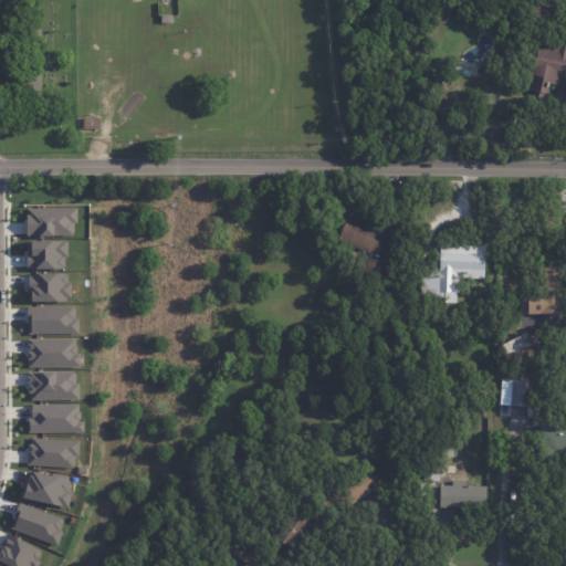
[(540,4),(556,9),(552,28),(533,23),(537,4),(540,4)]
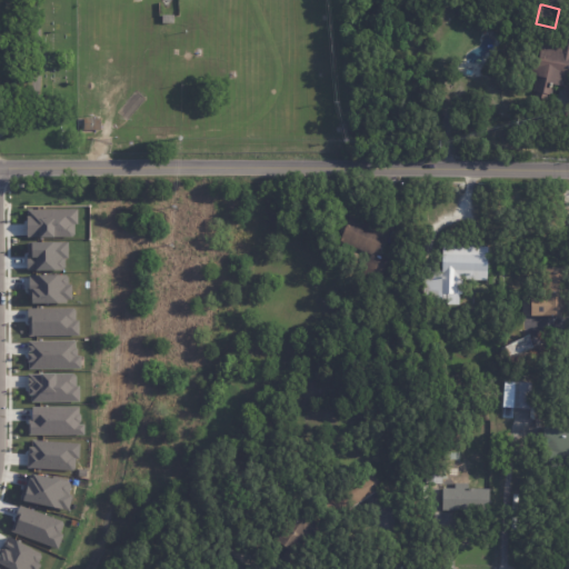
[(173,23),(162,23),(162,15),(173,15),(173,23)]
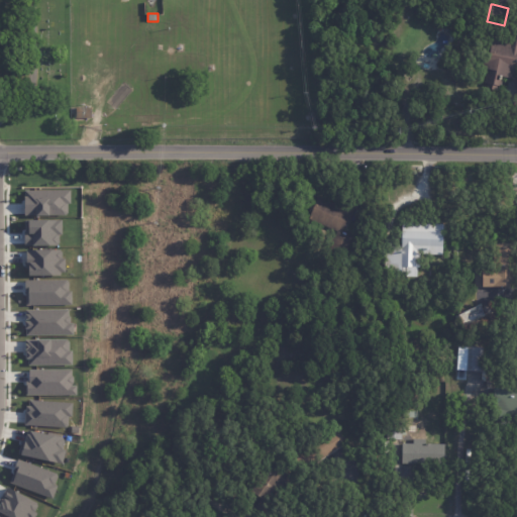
[(516,67),(514,67),(512,79),(503,77),(501,85),(499,84),(499,86),(497,85),(496,91),(493,90),(492,92),(488,91),(489,89),(486,89),(488,83),(485,83),(488,70),(481,68),(486,45),(491,46),(493,35),(508,38),(511,25),(516,26),(516,67)]
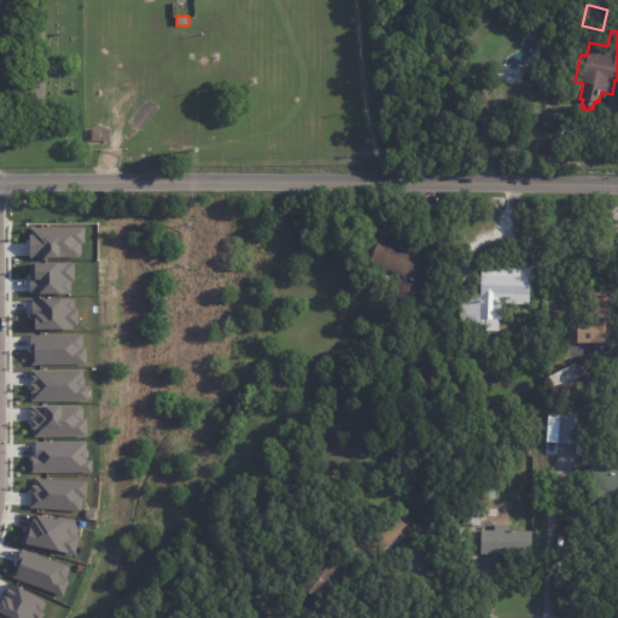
[(109,138),(109,141),(91,141),(91,128),(109,128),(109,138)]
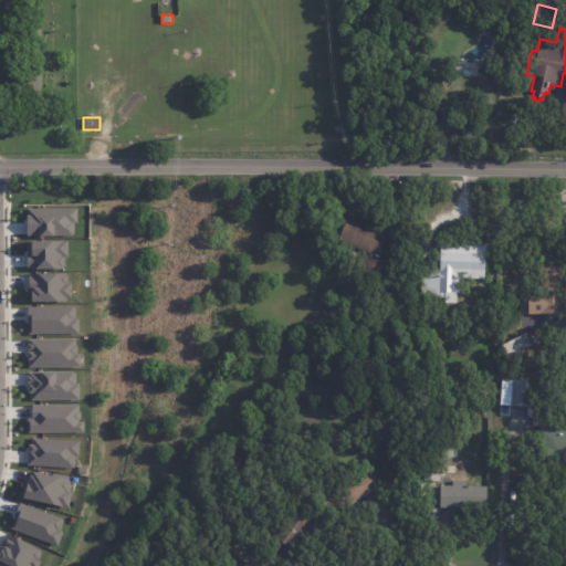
[(74,207),(24,207),(24,236),(74,234),(74,207)]
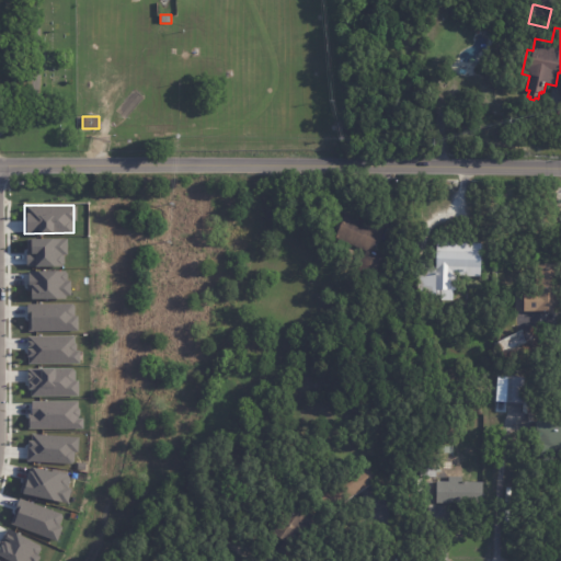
[(345,212),(370,222),(371,218),(384,224),(370,251),(384,258),(377,273),(370,270),(367,277),(356,272),(361,263),(357,262),(361,255),(363,256),(366,250),(334,235),(345,212)]
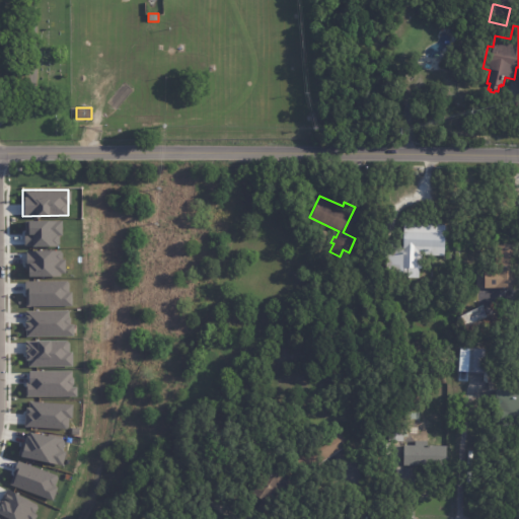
[(23,246),(59,245),(59,219),(23,220),(23,246)]
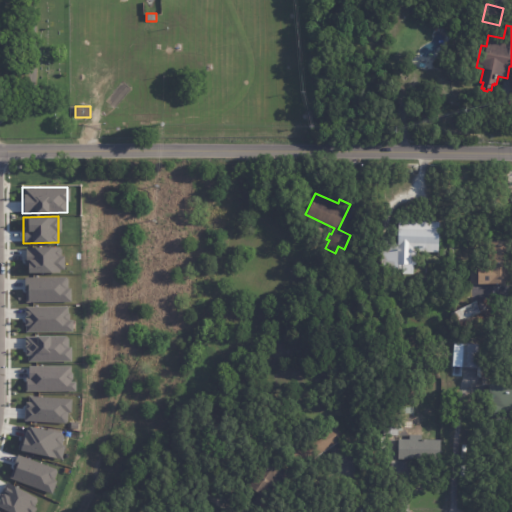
[(430,220),(439,220),(438,251),(413,250),(412,271),(402,271),(402,262),(395,262),(395,260),(379,259),(380,242),(397,243),(398,219),(430,220)]
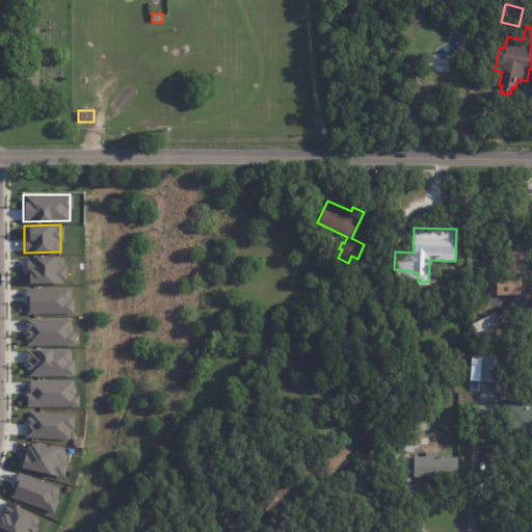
[(531,285),(531,293),(498,293),(498,294),(488,294),(488,276),(496,276),(496,275),(507,275),(508,250),(531,250),(531,285)]
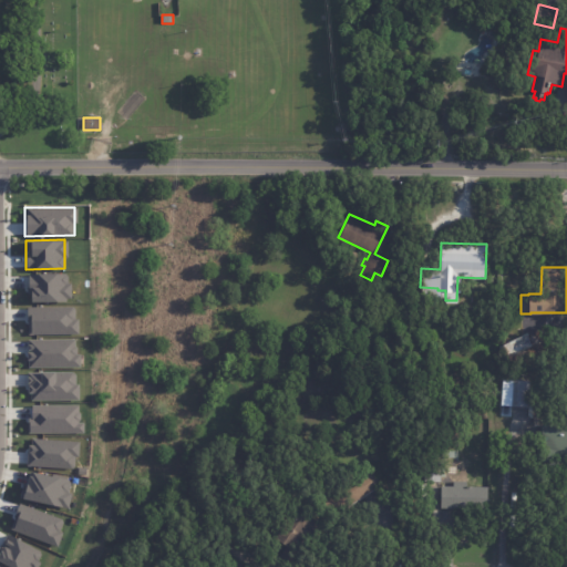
[(27,274),(28,301),(68,300),(68,272),(27,274)]
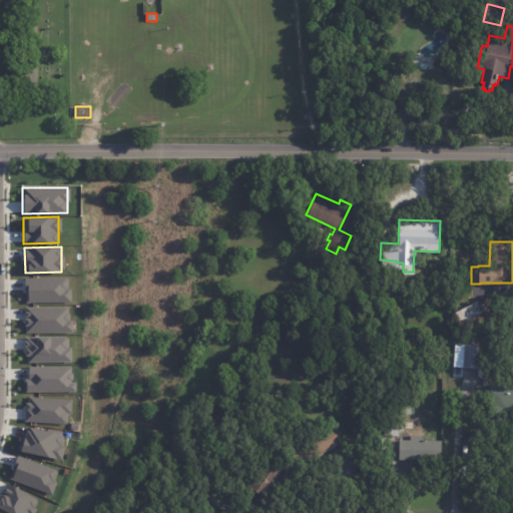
[(68,302),(68,277),(23,277),(24,303),(68,302)]
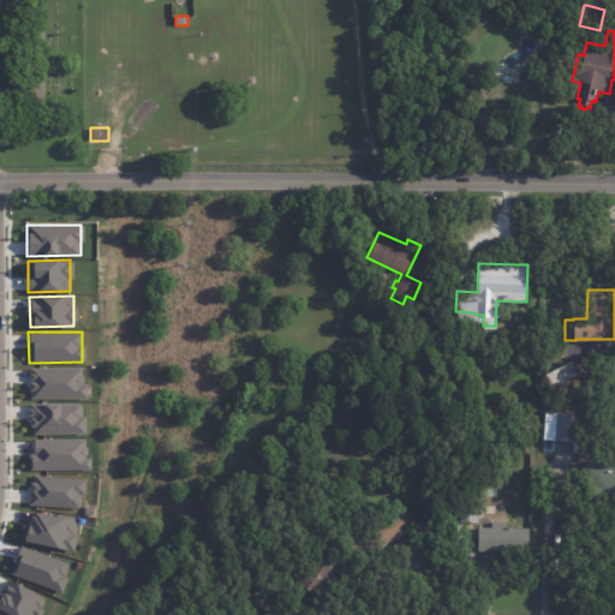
[(579,372),(580,372),(550,389),(542,375),(572,358),(579,372)]
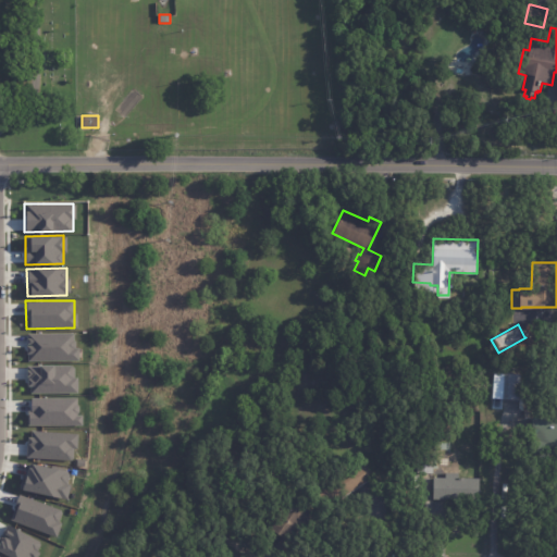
[(74,332),(26,333),(26,360),(75,360),(74,332)]
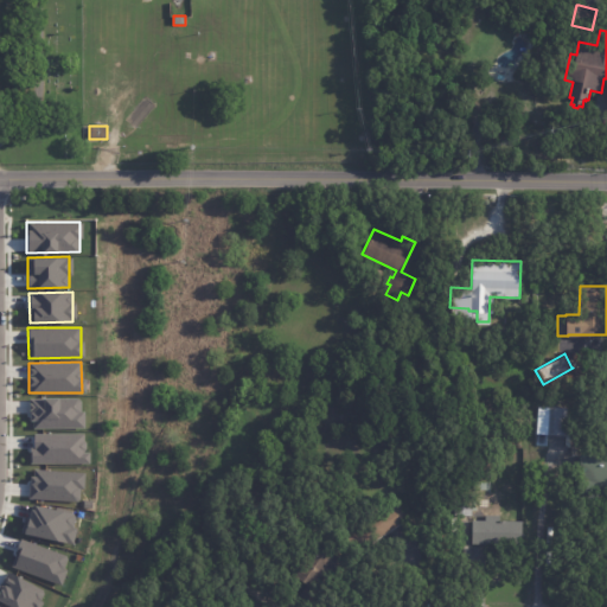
[(394,394),(376,394),(376,383),(394,384),(394,394)]
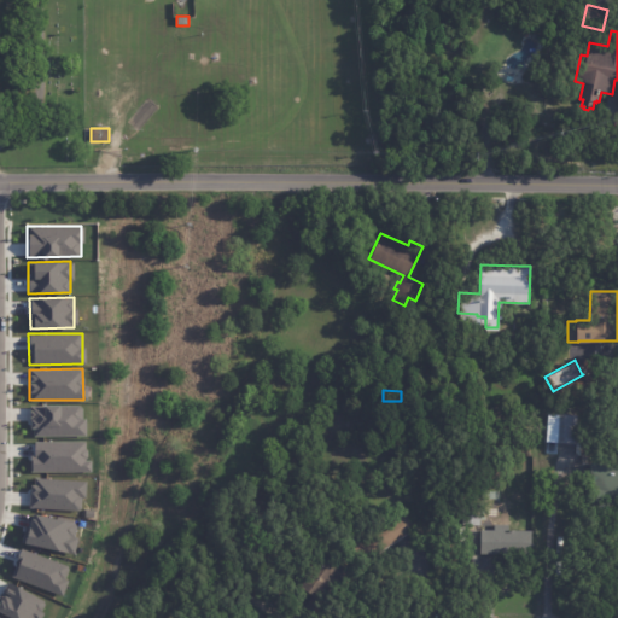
[(82,404),(29,406),(29,436),(82,435),(82,404)]
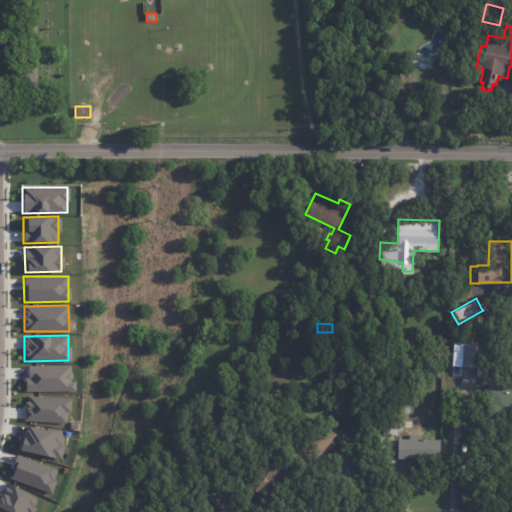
[(477,357),(477,367),(462,366),(453,365),(454,341),(478,342),(477,357)]
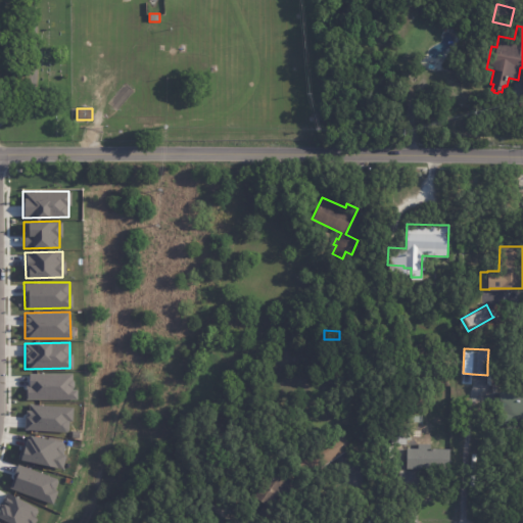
[(26,398),(74,399),(74,373),(26,373),(26,398)]
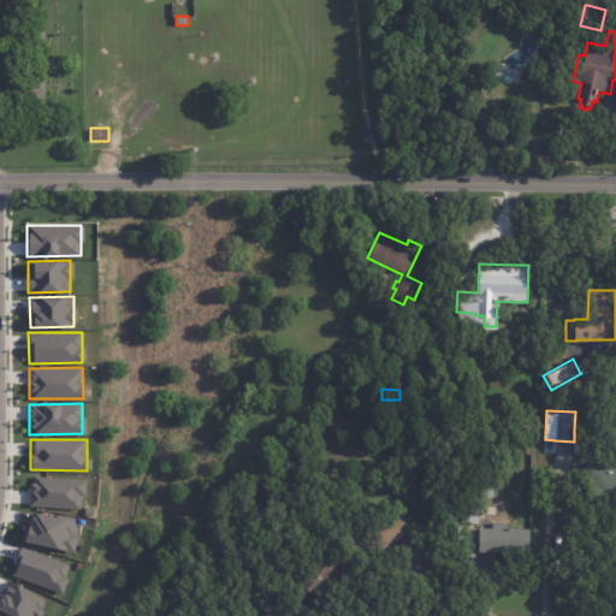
[(615,490),(612,490),(612,497),(597,497),(597,485),(590,485),(588,460),(615,458),(615,490)]
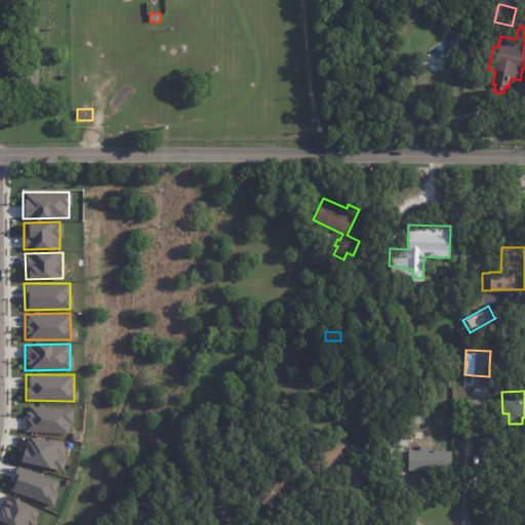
[(71,407),(25,406),(25,432),(70,433),(71,407)]
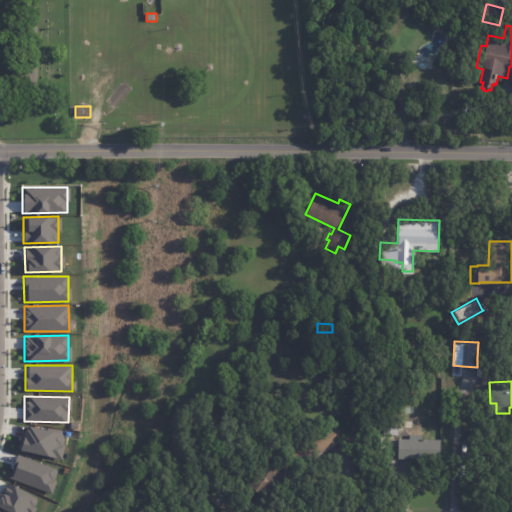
[(397,435),(383,435),(383,416),(397,416),(397,435)]
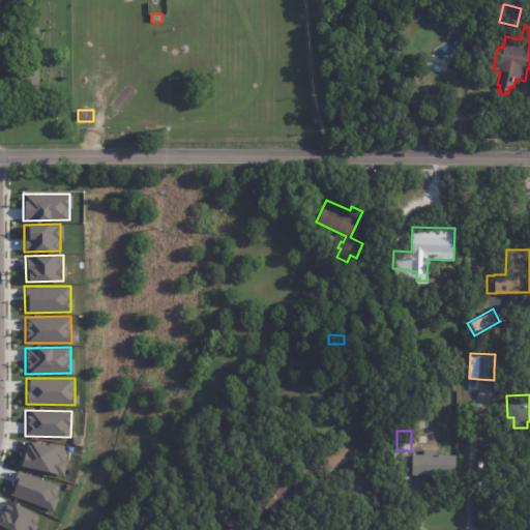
[(356,451),(311,481),(296,460),(306,452),(311,459),(330,445),(332,448),(347,439),(356,451)]
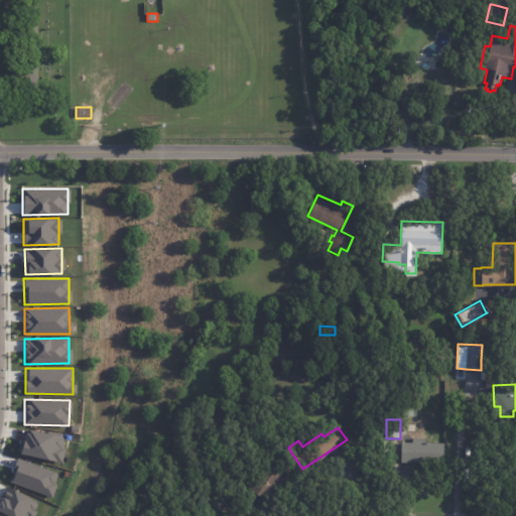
[(18,455),(59,462),(65,436),(23,428),(18,455)]
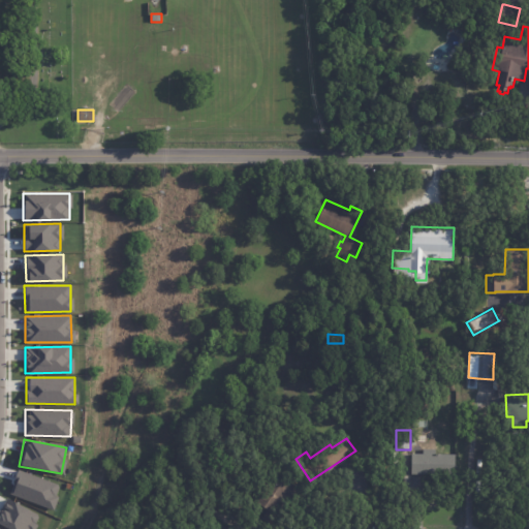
[(424,473),(410,473),(411,453),(423,453),(423,448),(435,448),(435,453),(439,453),(439,454),(455,454),(455,465),(457,465),(456,468),(455,468),(455,476),(432,476),(432,473),(424,473)]
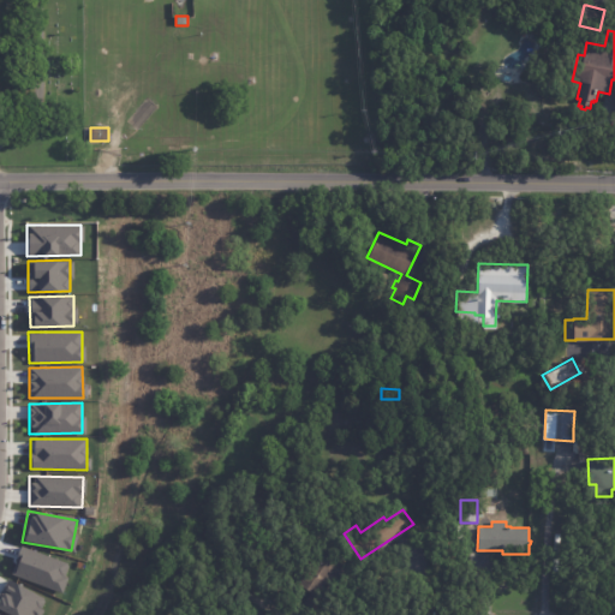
[(9,574),(59,592),(70,563),(19,545),(9,574)]
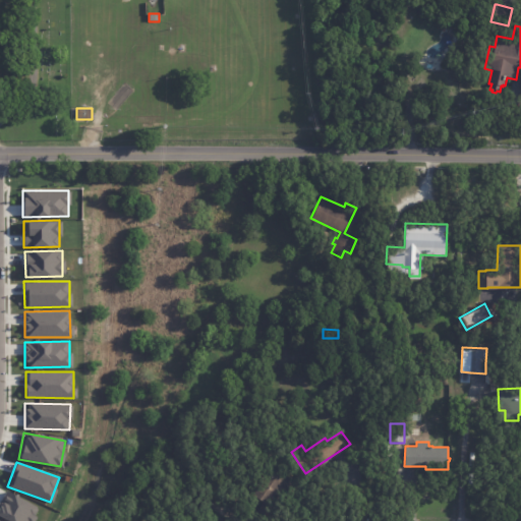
[(265,502),(250,491),(271,463),(288,475),(268,504),(265,502)]
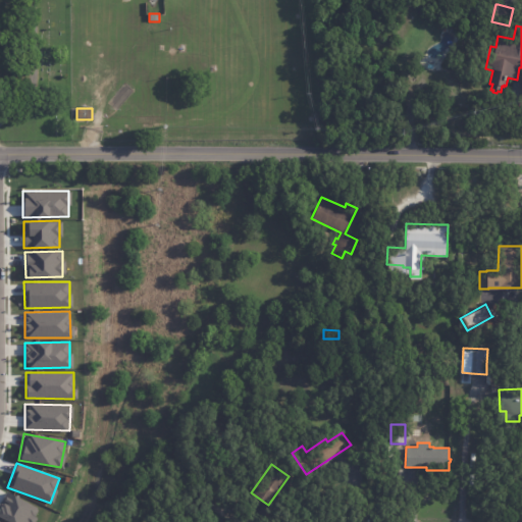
[(0,519),(7,521),(31,521),(38,507),(4,492),(0,502),(0,519)]
